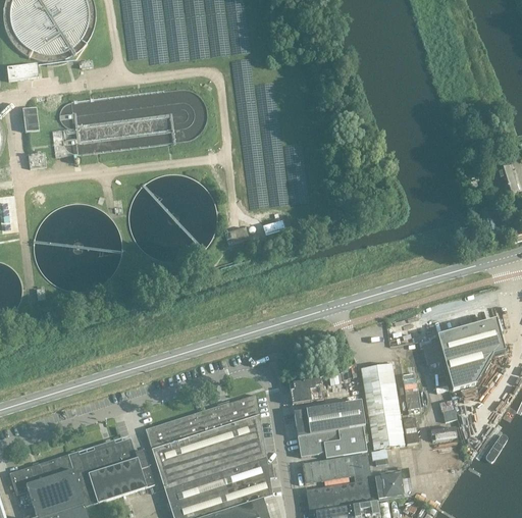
[(5,0),(3,10),(4,20),(6,31),(11,40),(18,48),(27,54),(37,58),(47,59),(47,63),(52,63),(57,63),(61,62),(66,60),(65,57),(75,52),(84,45),(90,36),(94,26),(96,14),(95,3),(94,0),(5,0)]
